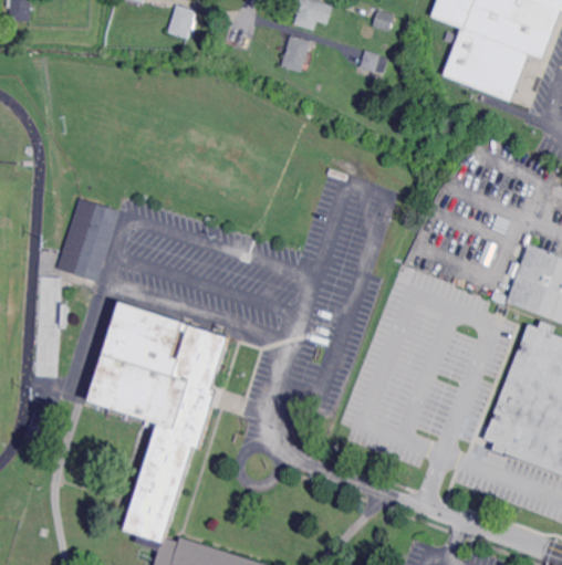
[(27,0),(27,22),(6,21),(6,0),(27,0)]
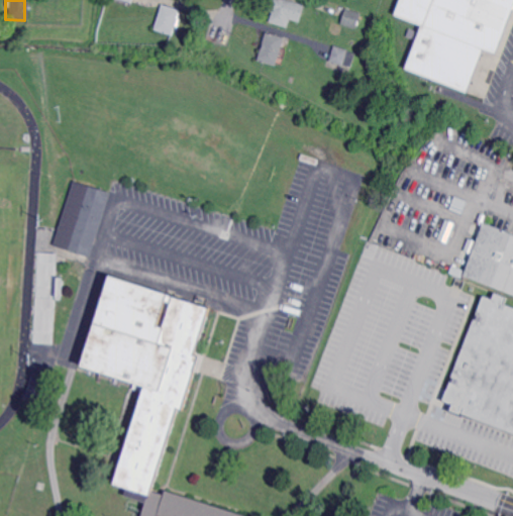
[(296,22),(288,20),(285,28),(266,22),(269,12),(265,11),(268,0),(285,0),(301,5),(296,22)]
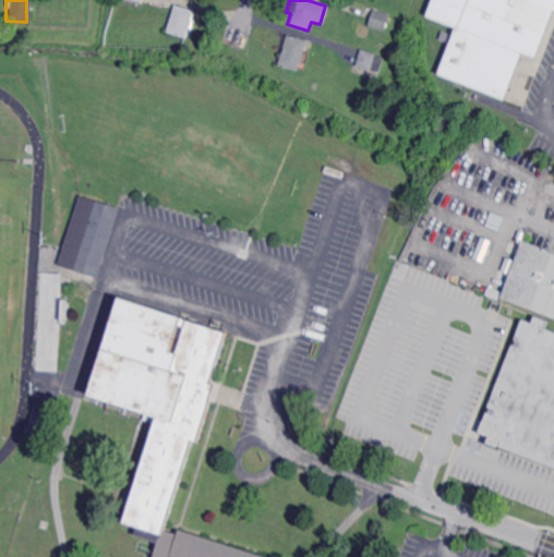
[(553,0),(553,2),(532,58),(520,53),(502,99),(435,73),(454,27),(424,15),(430,0),(553,0)]
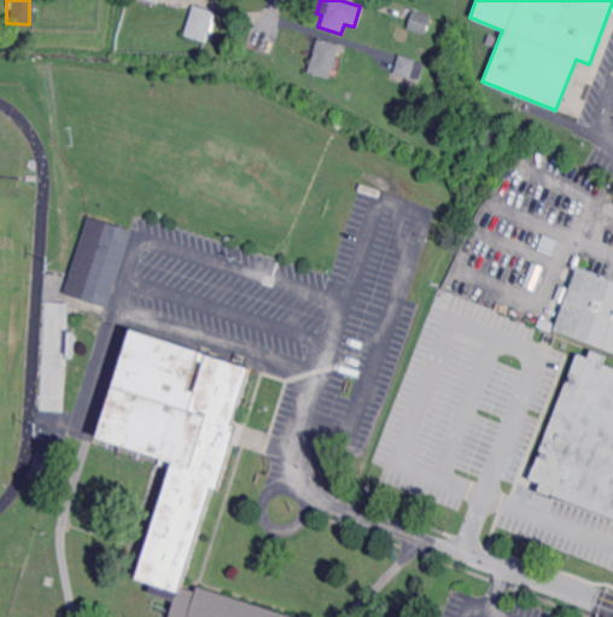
[(203,42),(181,35),(190,6),(211,13),(203,42)]
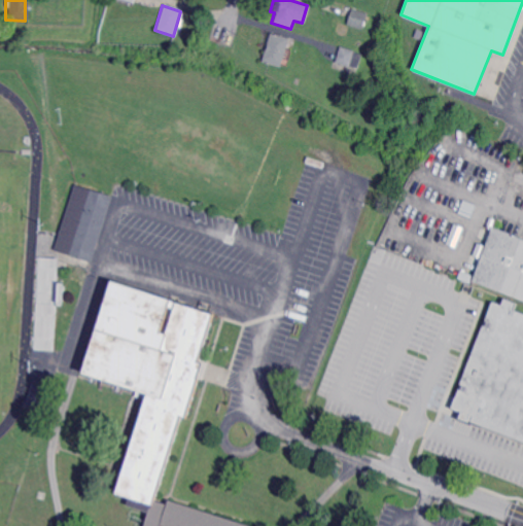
[(369,33),(359,30),(359,31),(343,26),(349,9),(364,14),(363,16),(373,20),(369,33)]
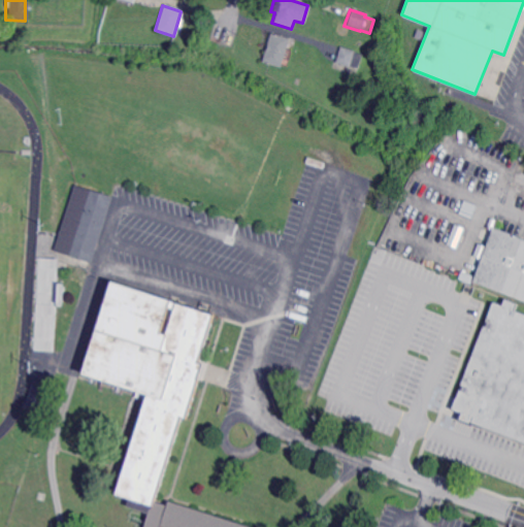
[(279,68),(260,62),(269,34),(288,39),(279,68)]
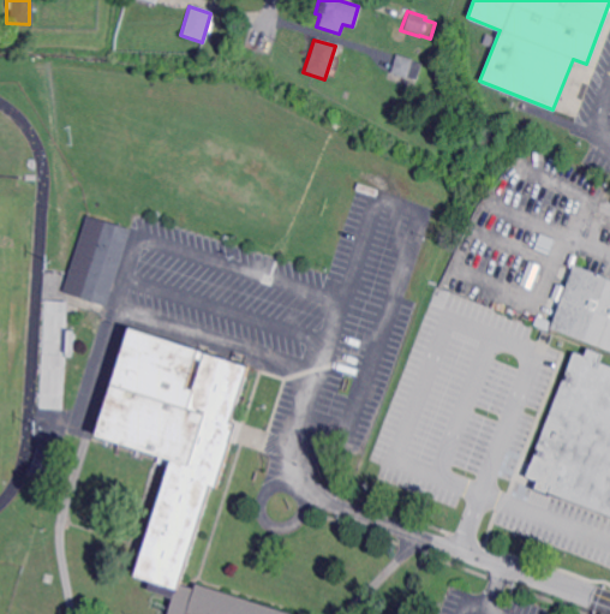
[(413,82),(389,73),(395,55),(419,64),(413,82)]
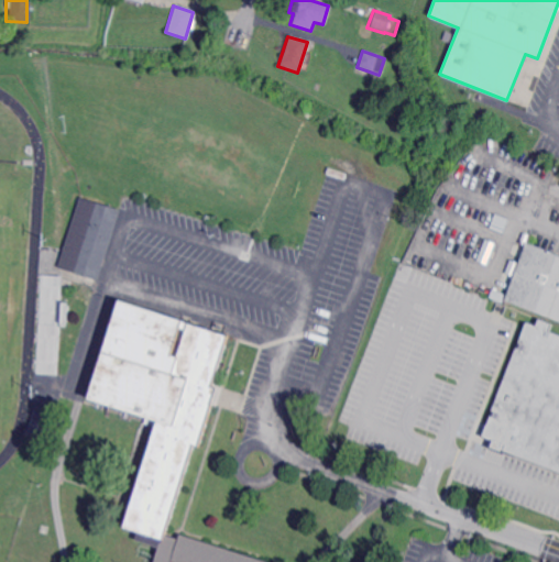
[(95,281),(55,267),(77,198),(117,211),(95,281)]
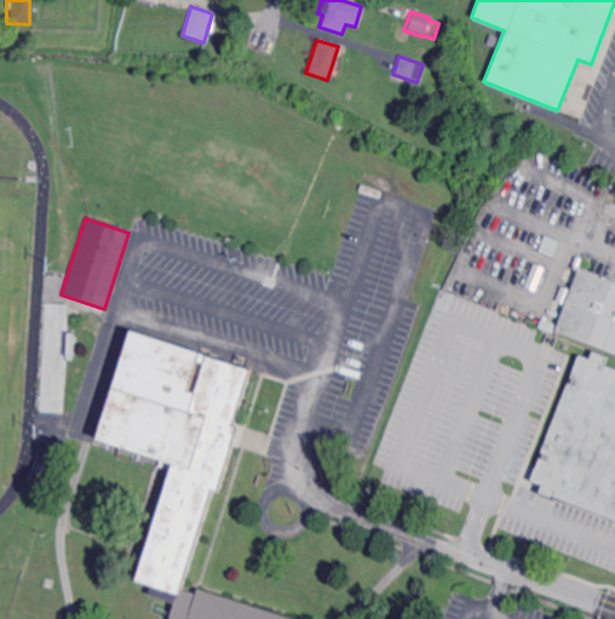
[(614,355),(553,332),(559,317),(570,282),(575,268),(614,281),(614,355)]
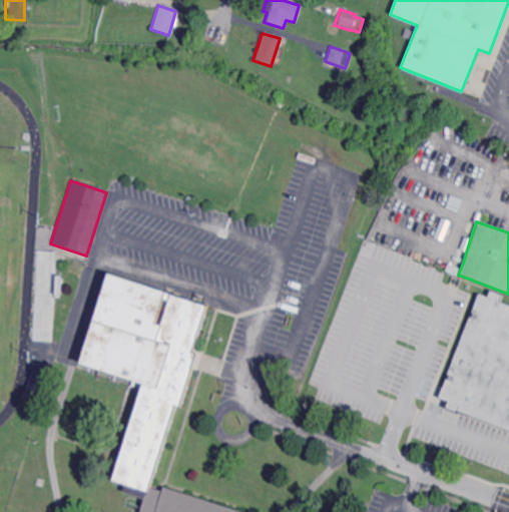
[(179,407),(173,405),(147,487),(160,491),(162,487),(240,511),(137,511),(142,499),(120,492),(123,485),(110,481),(141,384),(78,364),(106,274),(205,306),(191,352),(196,354),(179,407)]
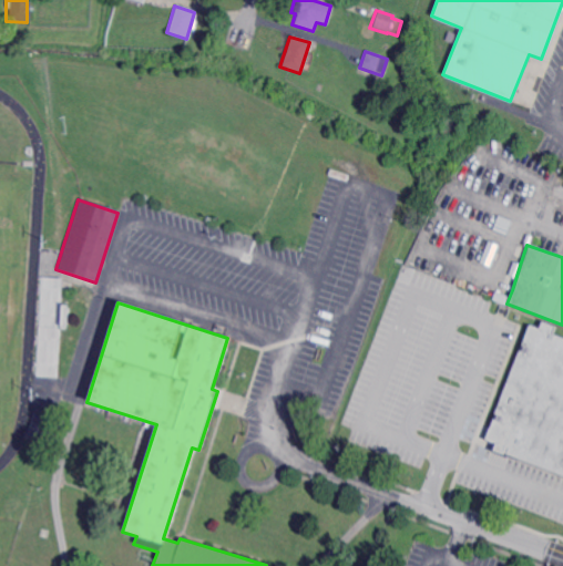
[(57,304),(64,304),(63,330),(55,329),(57,304)]
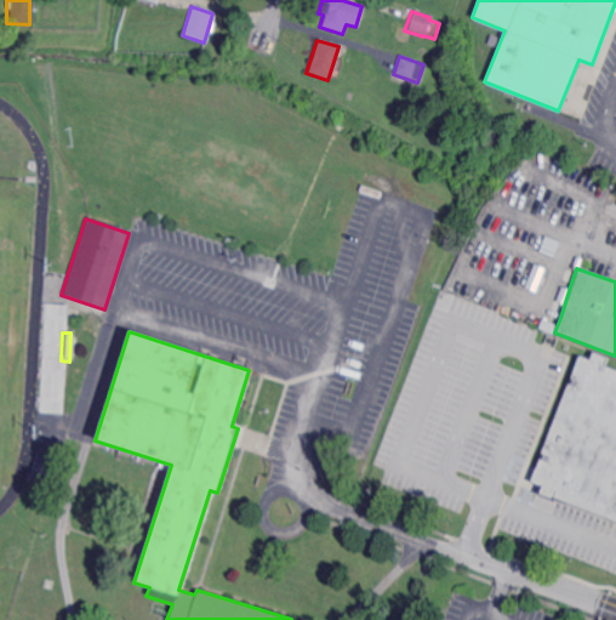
[(588,360),(592,352),(606,358),(603,367),(615,371),(615,522),(552,498),(552,500),(537,495),(540,487),(528,481),(575,356),(588,360)]
